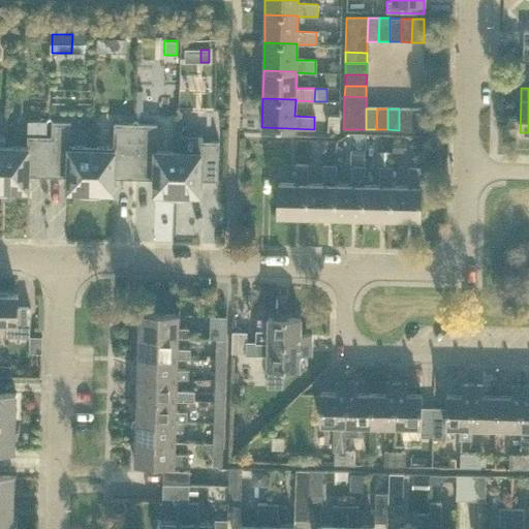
[(410,109),(399,109),(399,130),(409,130),(410,109)]
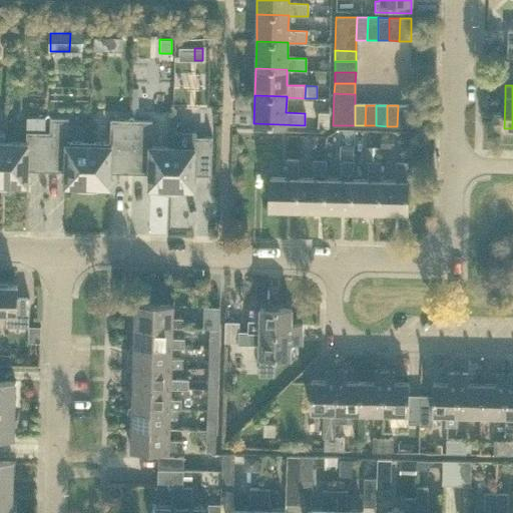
[(398,105),(397,126),(409,126),(409,106),(398,105)]
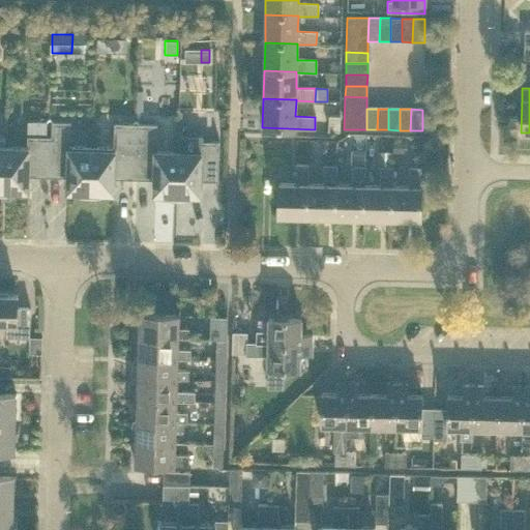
[(327,131),(339,131),(339,116),(327,116),(327,131)]
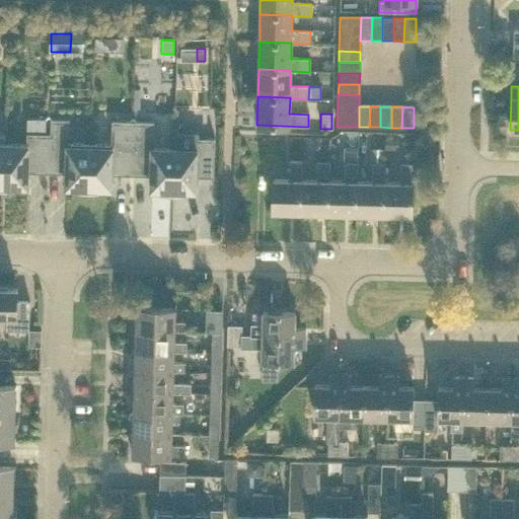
[(5,144),(3,192),(7,192),(11,192),(18,190),(18,189),(17,189),(17,187),(26,187),(26,172),(44,173),(46,120),(26,119),(26,145),(5,144)]
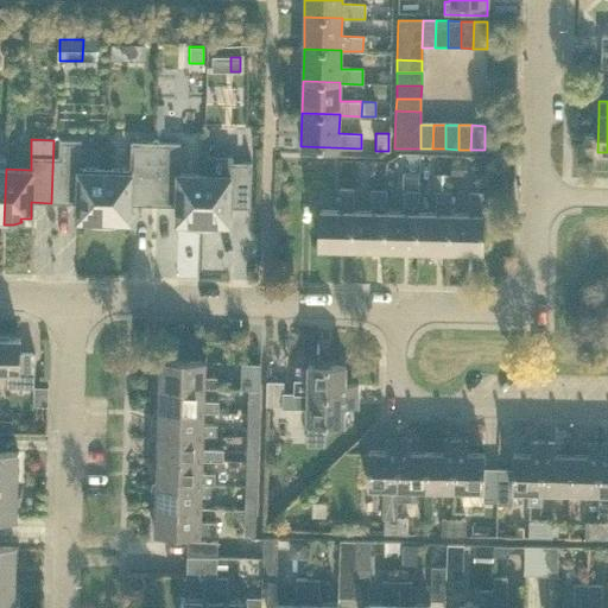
[(87,223),(86,225),(95,227),(103,227),(105,169),(80,169),(81,141),(59,140),(57,203),(77,203),(76,220),(87,220),(87,223)]
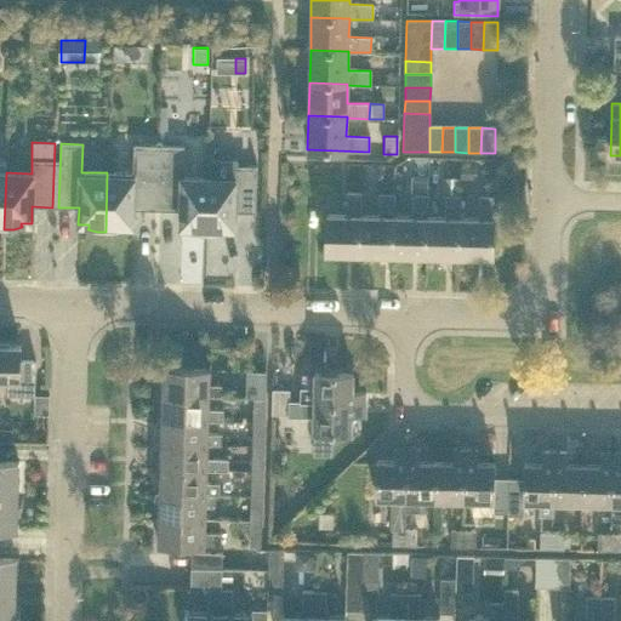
[(107,172),(106,232),(109,232),(119,232),(124,231),(123,229),(123,226),(132,226),(134,210),(154,210),(155,146),(134,146),(132,174),(107,172)]
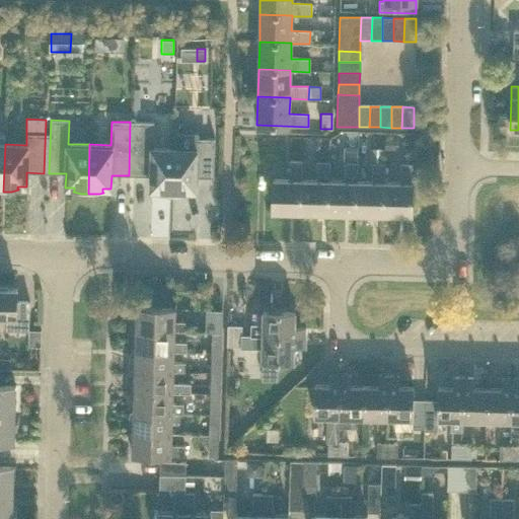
[(158,193),(158,194),(162,195),(165,196),(169,196),(172,197),(174,149),(152,148),(153,123),(135,122),(133,175),(150,175),(150,190),(159,191),(159,193),(158,193)]
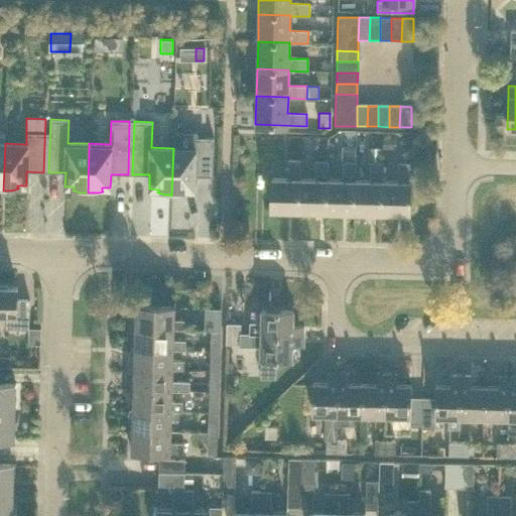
[(184,195),(186,194),(186,192),(185,192),(185,189),(195,190),(195,176),(212,176),(213,138),(198,137),(198,132),(173,131),(173,148),(171,196),(175,196),(180,195),(184,195)]
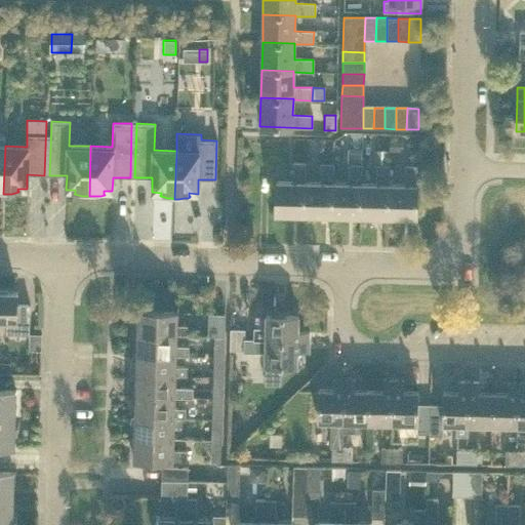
[(391,139),(391,153),(401,153),(402,139),(391,139)]
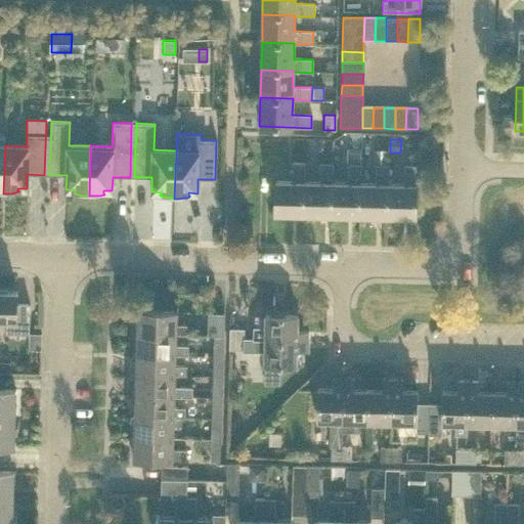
[(347,164),(359,164),(360,148),(347,148),(346,164),(347,164)]
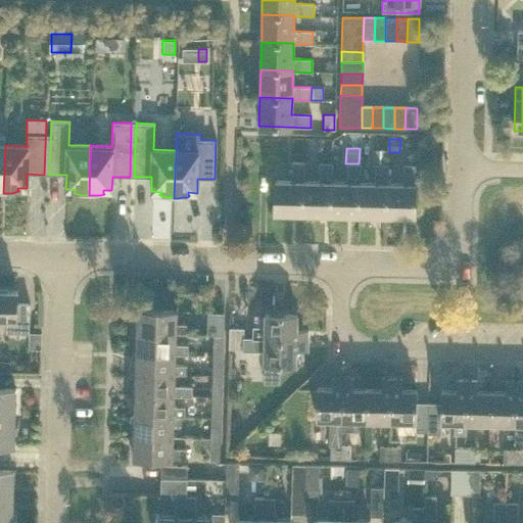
[(373,149),(373,164),(374,164),(386,164),(386,149),(373,149)]
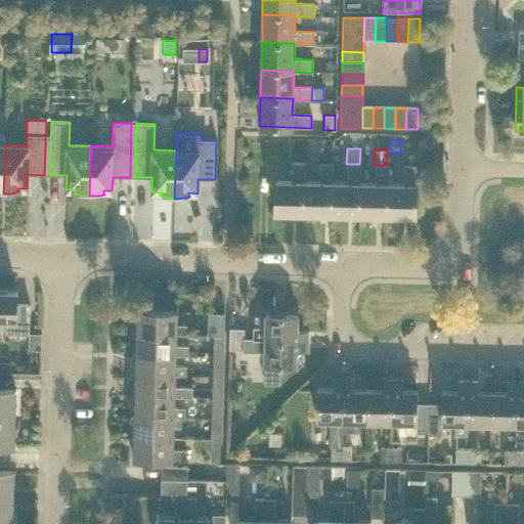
[(274,214),(303,214),(304,181),(302,181),(303,162),(291,162),(291,181),(275,180),(274,214)]
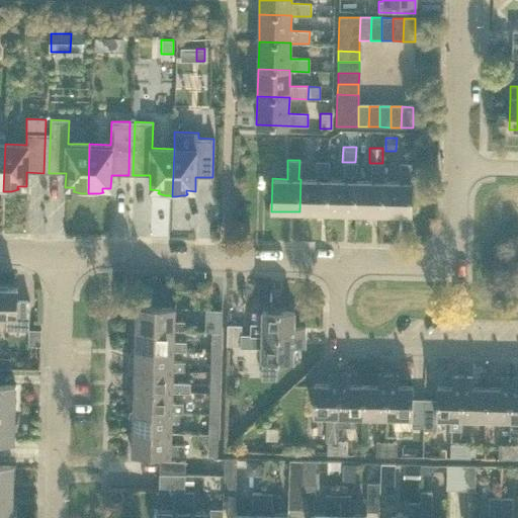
[(299,211),(327,212),(328,180),(328,161),(314,161),(314,179),(300,179),(299,211)]
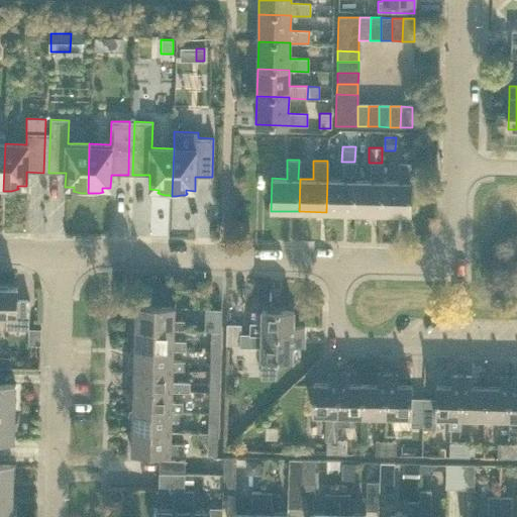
[(326,212),(353,213),(354,181),(354,162),(342,162),(341,181),(327,180),(326,212)]
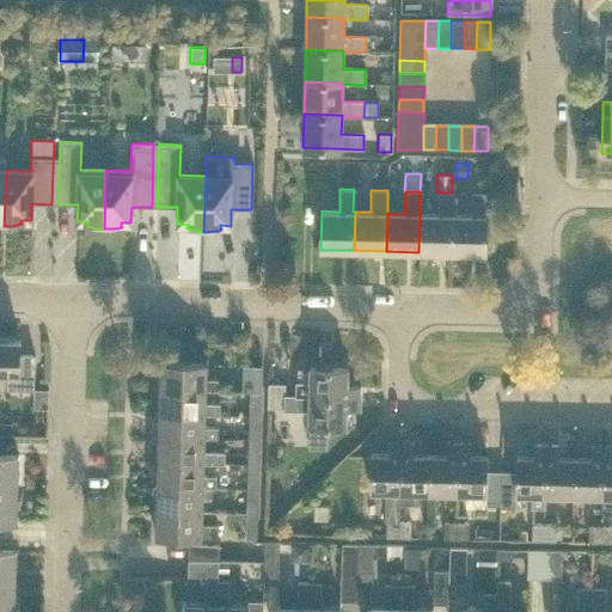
[(420,214),(418,252),(452,252),(452,215),(452,193),(438,193),(436,214),(420,214)]
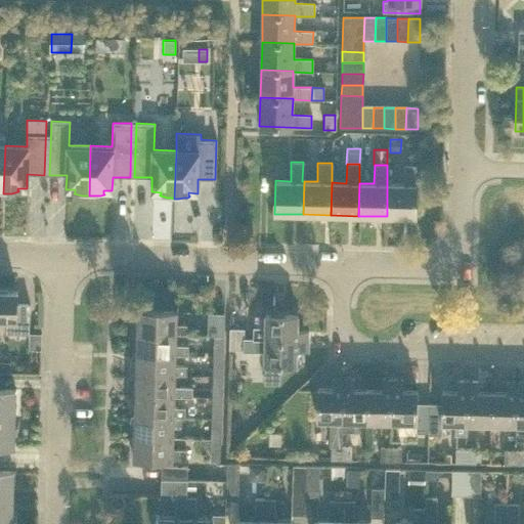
[(402,184),(387,184),(387,216),(416,217),(417,166),(402,165),(402,184)]
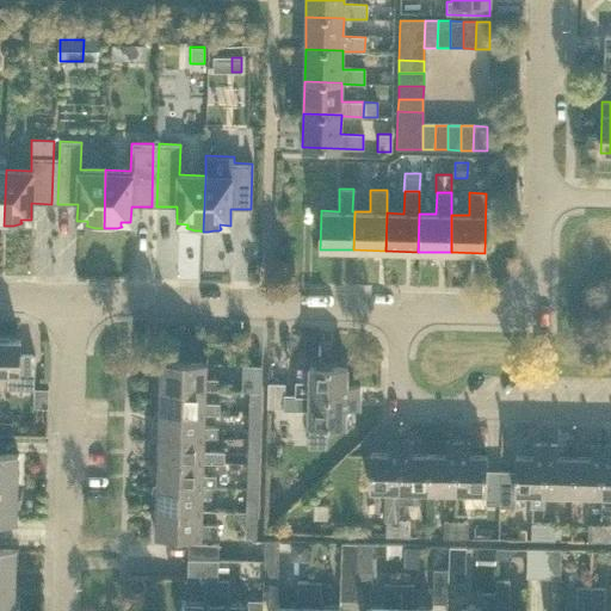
[(19,355),(19,340),(7,340),(7,338),(0,337),(0,374),(7,375),(6,388),(34,389),(35,355),(19,355)]
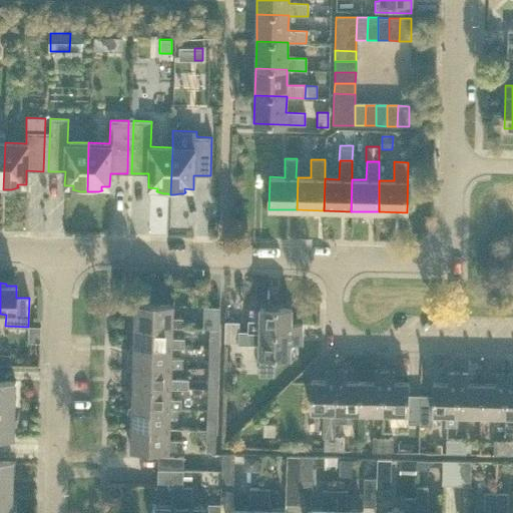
[(134,312),(133,326),(172,327),(182,327),(182,318),(172,318),(173,306),(131,304),(130,311),(134,312)]
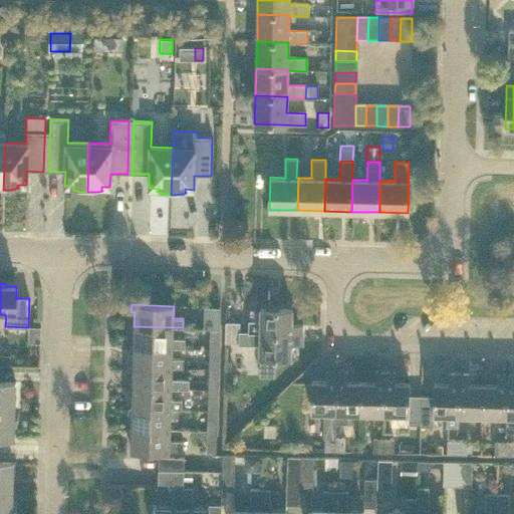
[(210,328),(210,329),(219,329),(219,308),(204,307),(203,328),(210,328)]
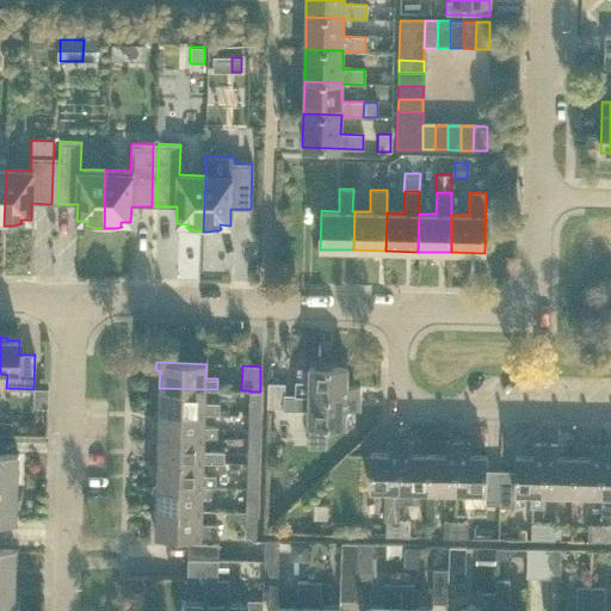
[(346,368),(309,366),(309,382),(295,382),(295,395),(358,397),(358,384),(346,384),(346,368)]
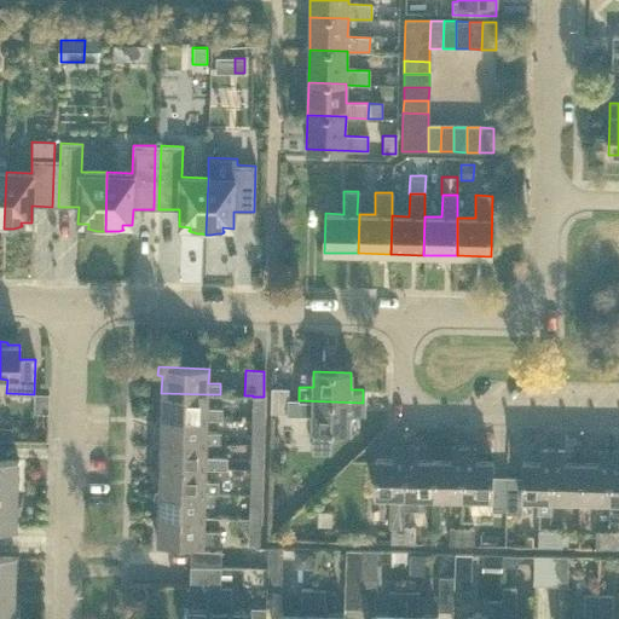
[(288,388),(271,388),(271,400),(287,400),(287,399),(288,388)]
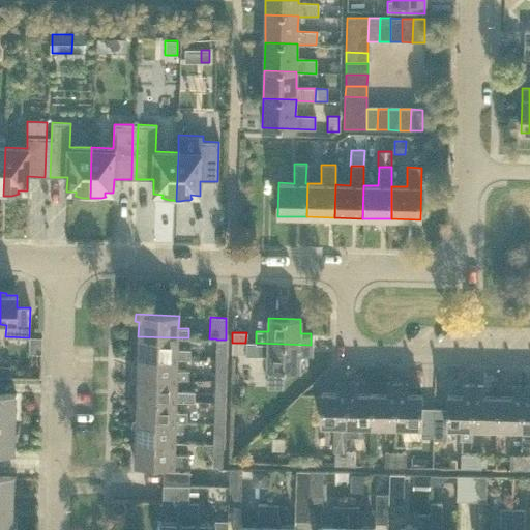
[(138,344),(138,357),(178,358),(190,358),(190,349),(178,348),(178,337),(138,336),(135,336),(134,343),(138,344)]
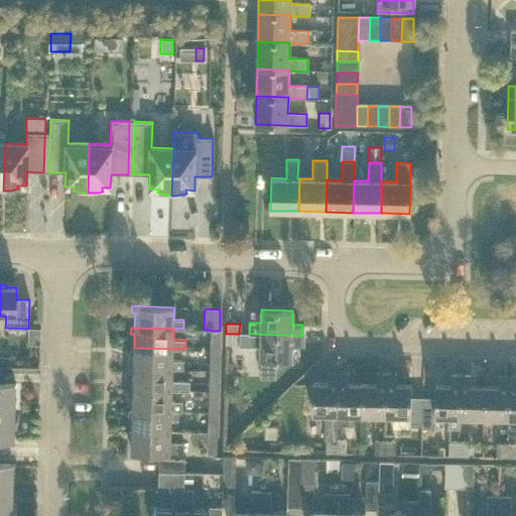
[(219,351),(220,331),(211,331),(210,351),(219,351)]
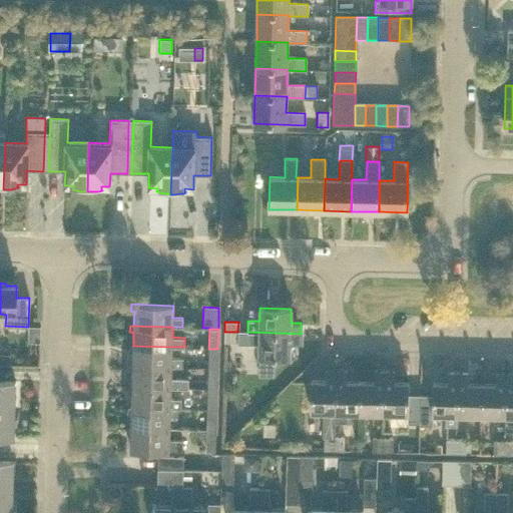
[(301,342),(301,334),(247,332),(237,332),(224,332),(223,342),(237,342),(237,344),(259,345),(259,356),(290,358),(290,342),(301,342)]
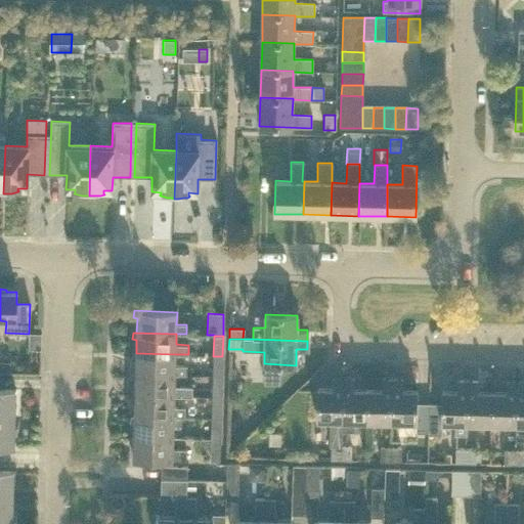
[(176,354),(136,353),(132,353),(131,359),(136,360),(135,374),(175,376),(175,375),(186,375),(186,365),(175,364),(176,354)]
